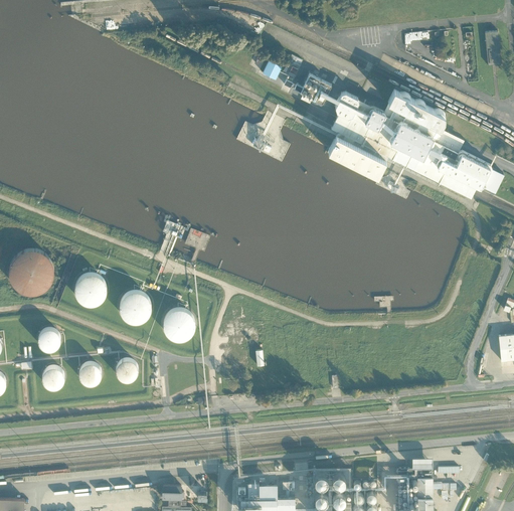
[(497,33),(484,34),(487,68),(499,67),(497,33)]
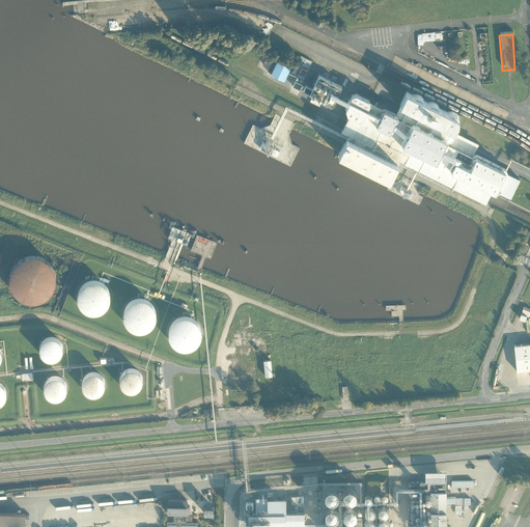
[(282,84),(287,72),(276,66),(271,78),(282,84)]
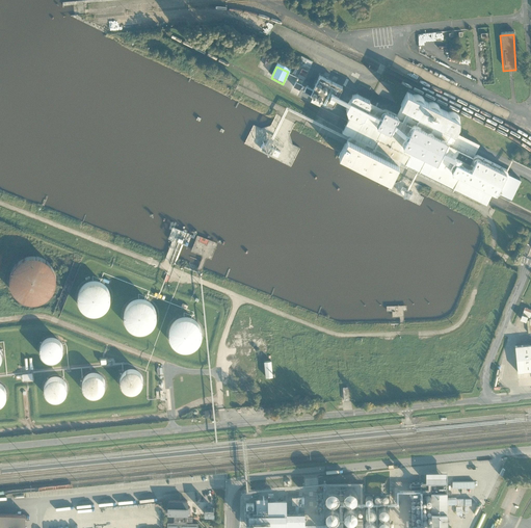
[(333,111),(342,93),(318,81),(312,94),(306,90),(302,97),(310,100),(312,101),(310,105),(320,110),(322,106),(333,111)]
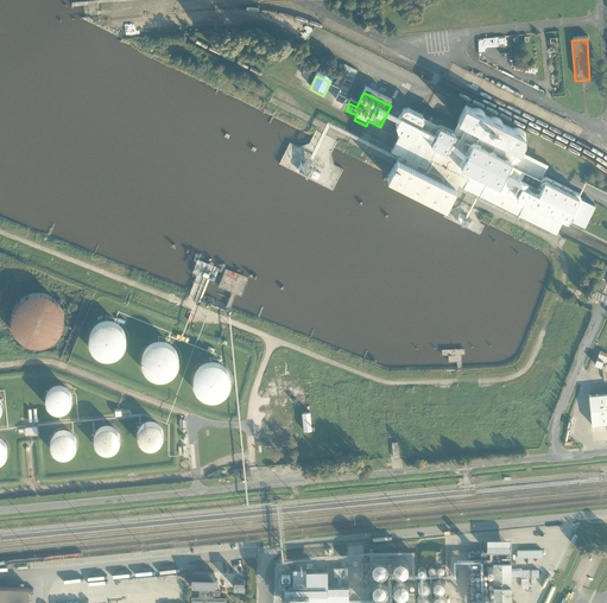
[(456,189),(556,237),(558,233),(561,227),(563,223),(568,226),(569,224),(583,232),(595,208),(542,182),(548,170),(522,158),(530,140),(466,108),(453,133),(408,110),(402,113),(394,128),(396,134),(399,137),(396,144),(393,150),(390,156),(400,160),(391,182),(447,209),(453,196),(456,189)]
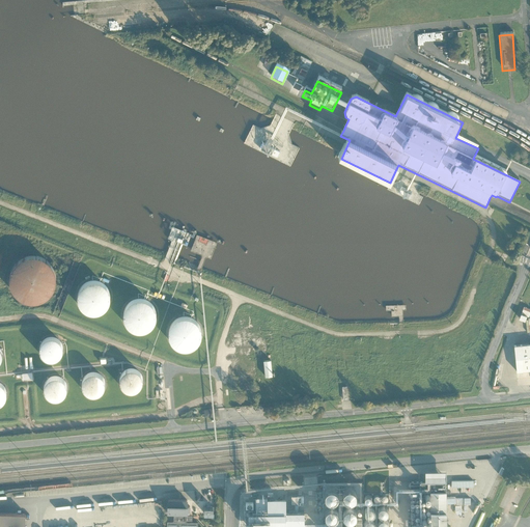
[(278,156),(260,146),(258,151),(275,160),(278,156)]
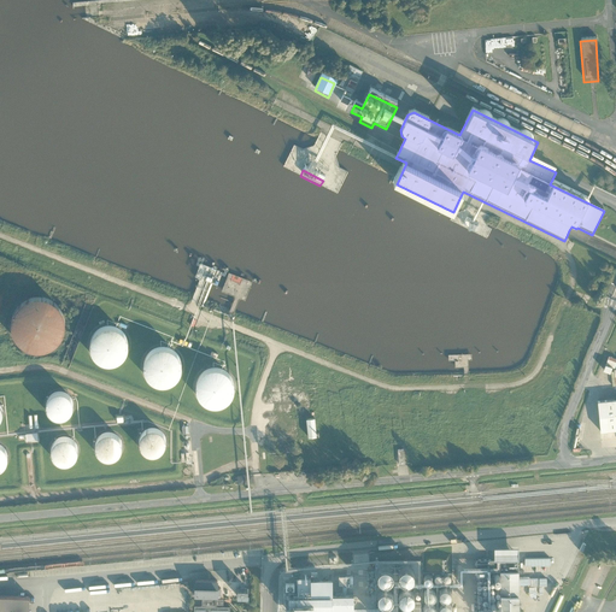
[(477,227),(465,221),(462,229),(474,234),(477,227)]
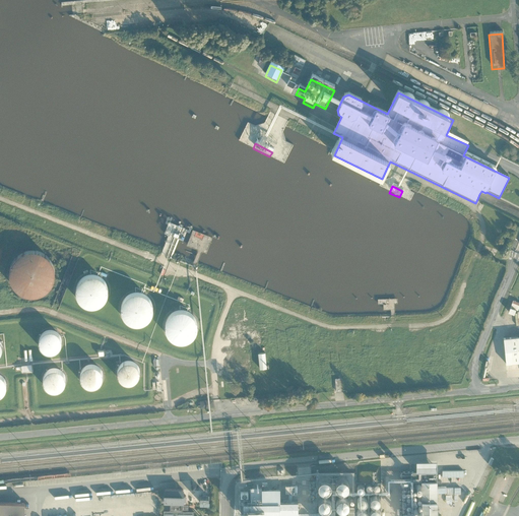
[(46,259),(41,255),(35,254),(28,254),(22,255),(16,259),(12,263),(9,269),(8,275),(9,282),(11,287),(15,293),(20,297),(26,299),(33,300),(39,299),(44,296),(49,292),(52,286),(54,280),(54,274),(53,268),(50,263),(46,259)]
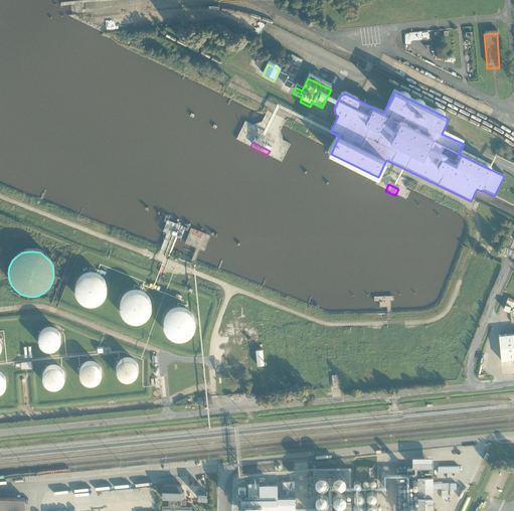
[(105,283),(101,279),(96,277),(91,276),(84,277),(80,280),(76,284),(74,289),(75,295),(76,300),(80,304),(84,307),(90,308),(95,308),(100,305),(104,302),(106,298),(107,293),(107,288),(105,283)]
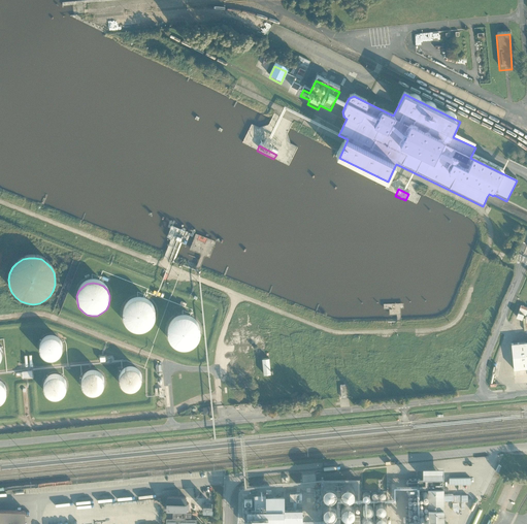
[(516,320),(524,323),(526,315),(526,297),(525,296),(523,296),(520,303),(520,308),(516,320)]
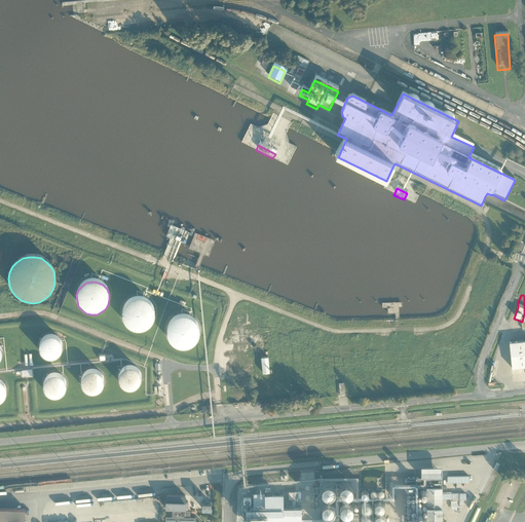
[(152,305),(148,301),(144,299),(139,299),(134,299),(129,301),(125,305),(123,309),(121,314),(122,320),(123,324),(126,328),(130,331),(136,333),(141,333),(146,331),(150,329),(153,325),(155,320),(156,314),(154,309),(152,305)]
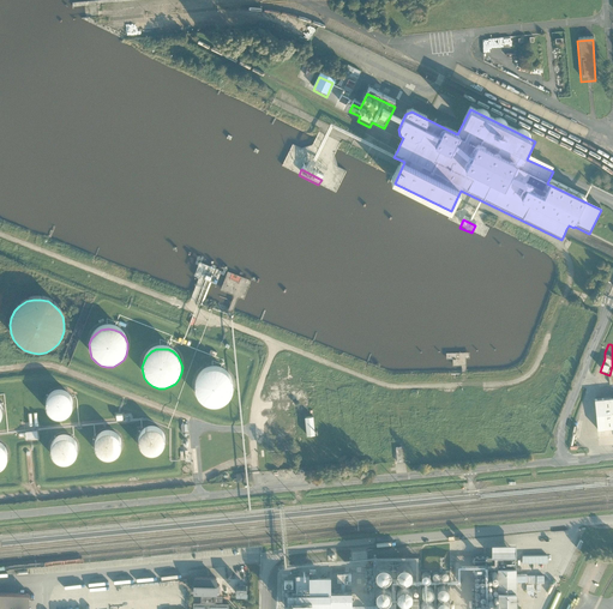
[(229,378),(226,373),(220,371),(212,371),(206,372),(202,375),(197,380),(196,386),(196,393),(198,399),(203,404),(208,406),(214,408),(220,408),(226,404),(230,401),(233,395),(234,389),(233,383),(229,378)]
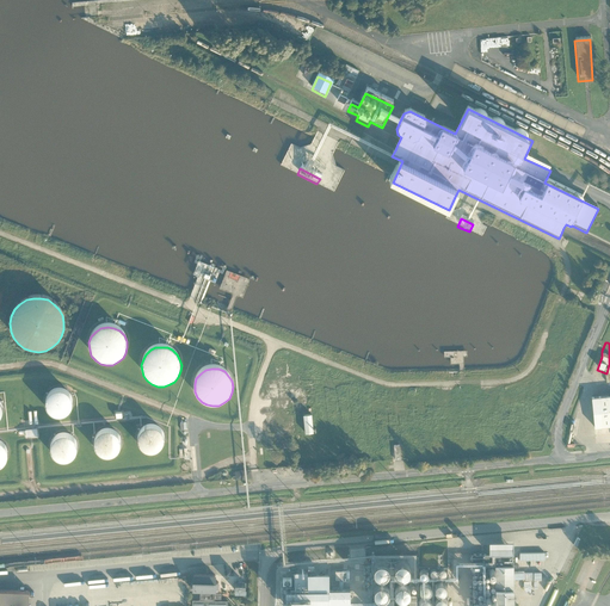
[(68,396),(65,394),(61,391),(56,391),(53,393),(49,395),(47,397),(45,402),(44,406),(45,409),(48,413),(50,416),(54,418),(59,419),(63,418),(67,415),(69,413),(72,408),(72,403),(71,400),(68,396)]
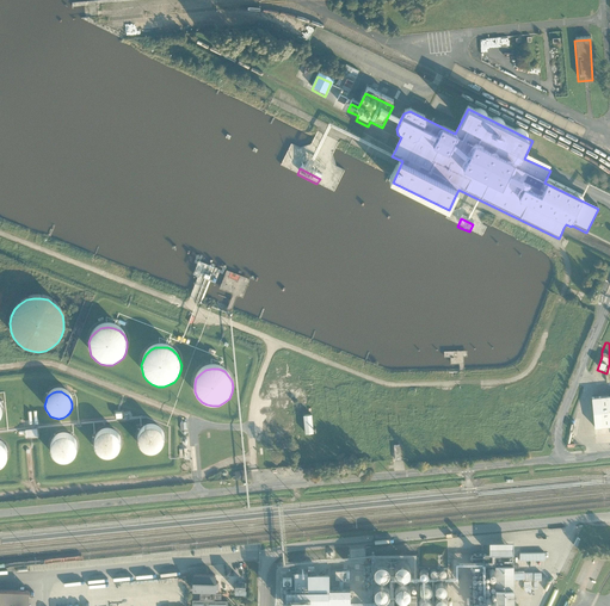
[(609,399),(591,401),(593,431),(609,428),(609,399)]
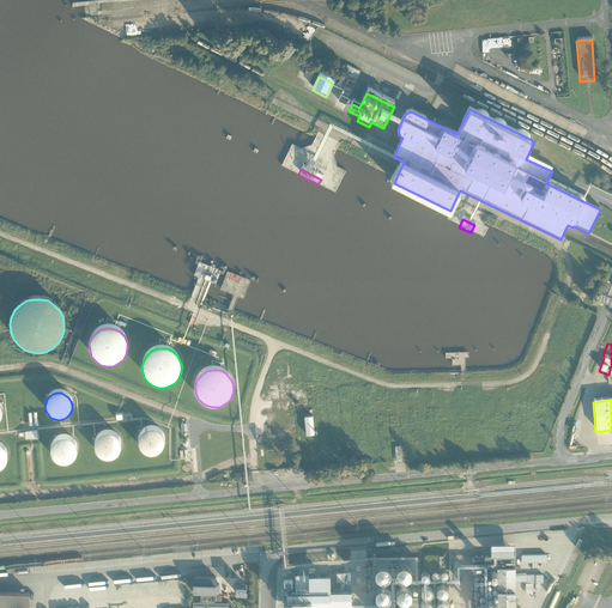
[(311,419),(304,420),(306,438),(314,437),(311,419)]
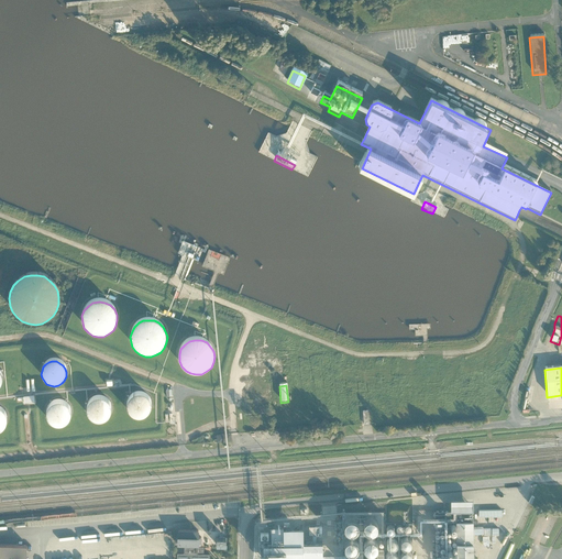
[(149,399),(145,397),(142,395),(139,395),(135,395),(132,397),(130,399),(128,403),(127,406),(127,409),(128,413),(130,416),(133,418),(136,419),(140,419),(143,418),(145,417),(149,415),(150,412),(151,408),(151,405),(150,402),(149,399)]
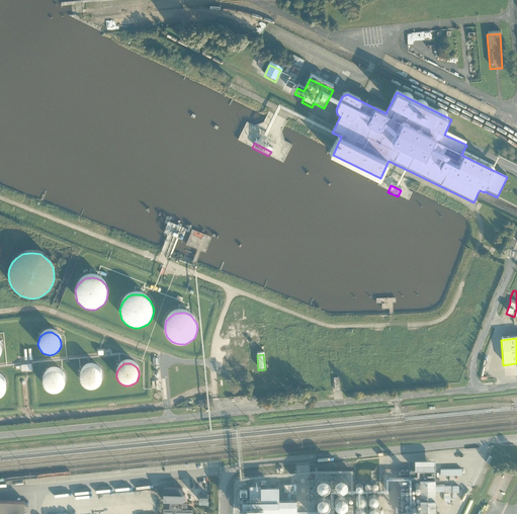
[(97,369),(94,368),(91,367),(87,368),(85,369),(82,371),(81,374),(80,377),(81,381),(82,384),(84,387),(87,388),(90,389),(94,389),(97,387),(99,384),(101,381),(101,378),(101,374),(99,371),(97,369)]
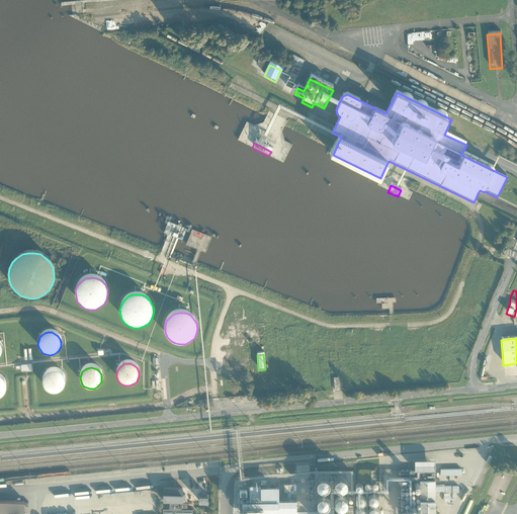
[(62,374),(60,372),(56,371),(53,371),(49,372),(46,374),(44,377),(42,381),(44,384),(45,389),(48,391),(51,393),(55,393),(58,392),(61,391),(63,388),(65,384),(65,380),(64,377),(62,374)]
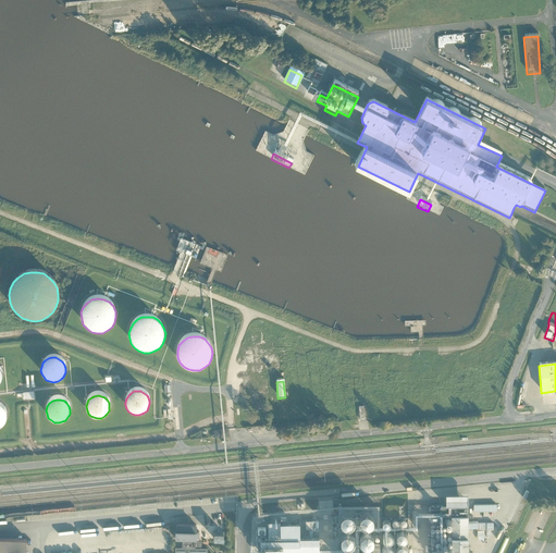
[(469,552),(468,510),(470,510),(470,499),(447,499),(447,510),(430,510),(430,515),(412,516),(412,521),(384,521),(383,552),(409,552),(409,535),(417,533),(418,519),(431,520),(430,552),(469,552)]
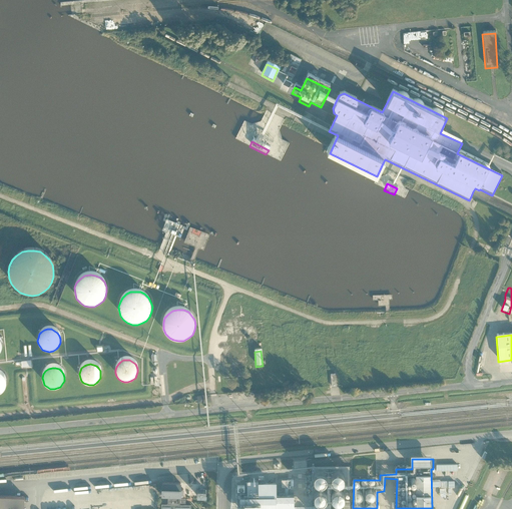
[(179,487),(161,486),(160,500),(167,500),(166,508),(160,507),(160,508),(190,508),(179,508),(179,506),(184,507),(184,502),(179,501),(179,487)]
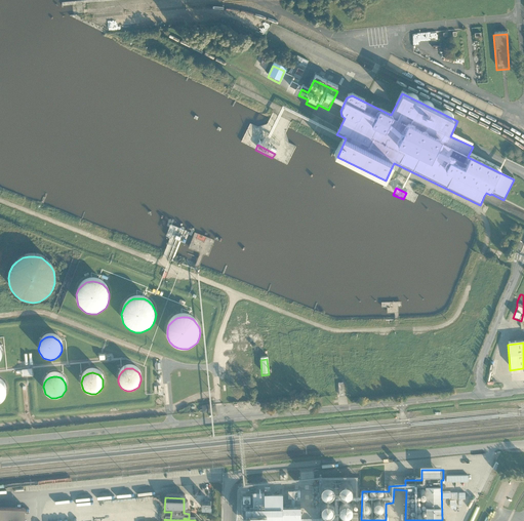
[(25,520),(26,513),(0,512),(0,520),(25,520)]
